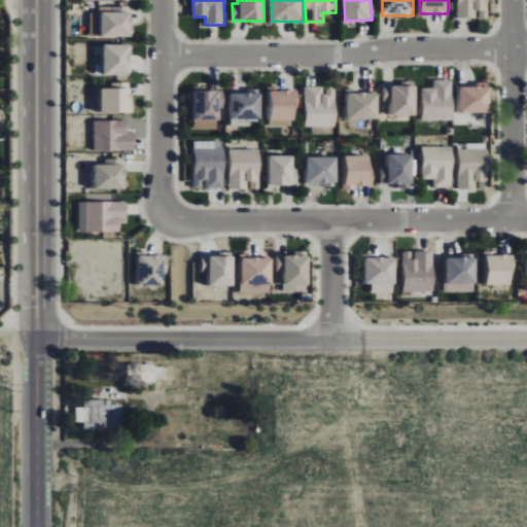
[(458,0),(459,19),(477,19),(477,10),(489,10),(488,0),(458,0)]
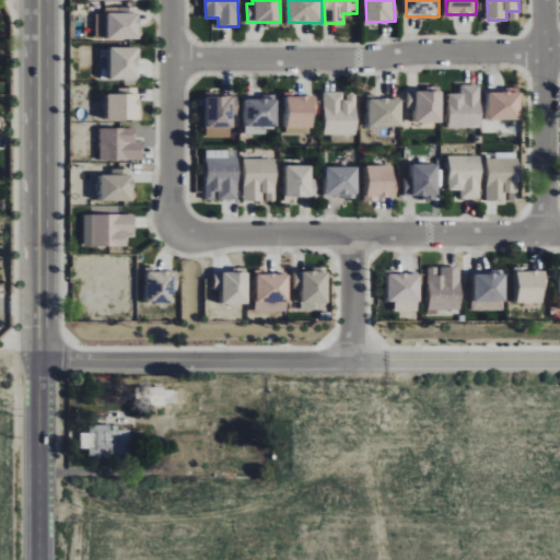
[(96,39),(140,39),(140,7),(105,8),(105,13),(95,13),(96,39)]
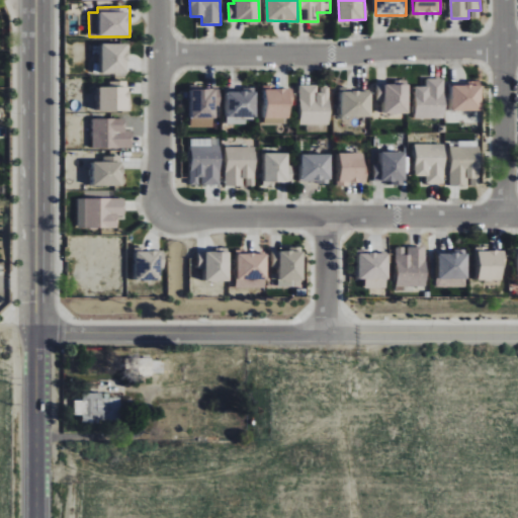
[(102,74),(128,73),(128,44),(101,44),(102,74)]
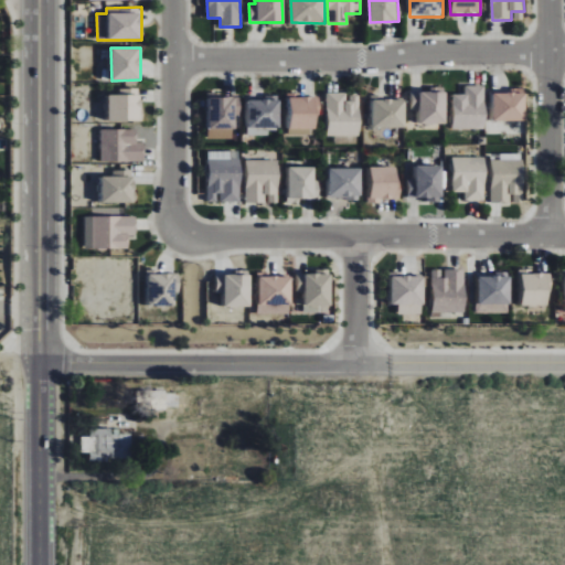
[(486,129),(484,86),(465,86),(465,94),(452,94),(452,129),(486,129)]
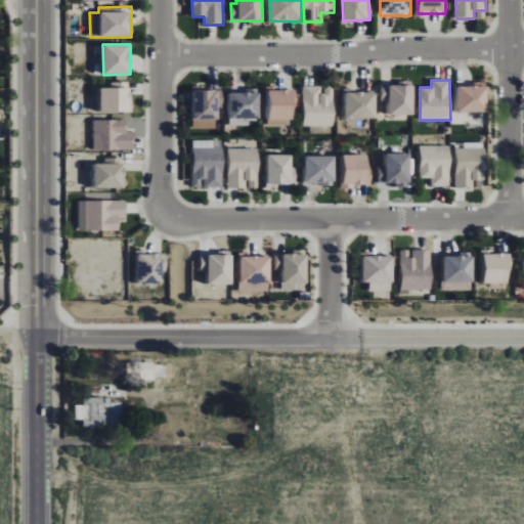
[(130,82),(111,82),(111,87),(100,87),(101,113),(131,112),(130,82)]
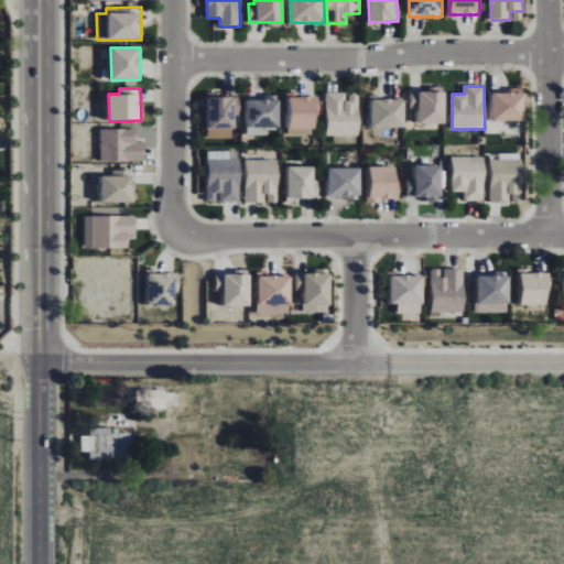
[(411,90),(411,111),(419,110),(419,125),(445,123),(444,89),(411,90)]
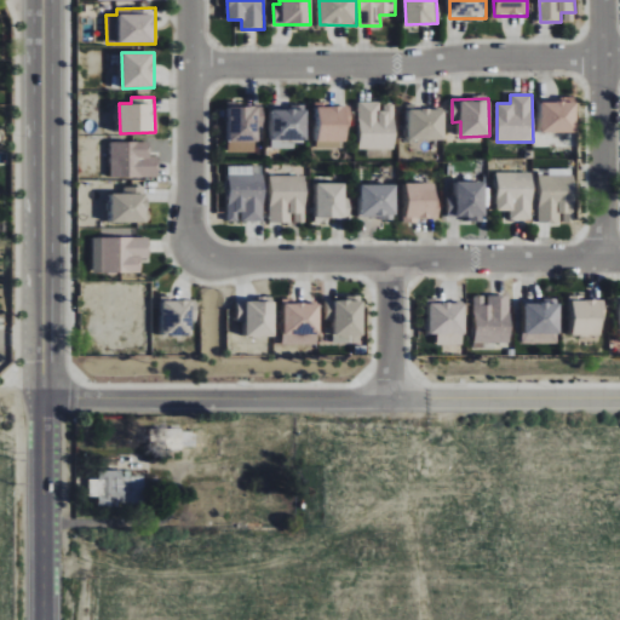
[(540,101),(541,132),(577,132),(575,101),(540,101)]
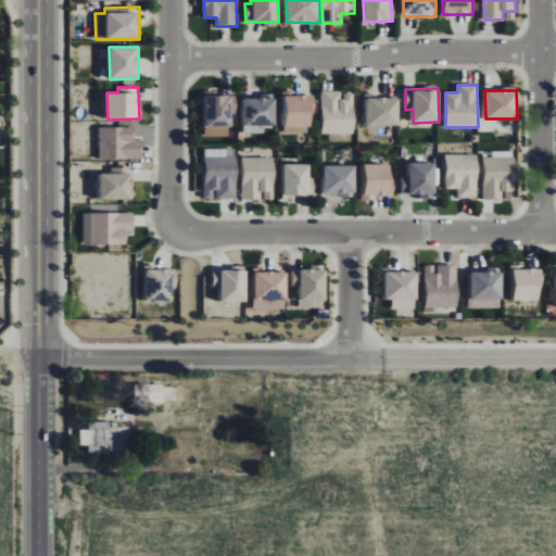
[(342,91),(321,91),(323,134),(355,133),(354,91),(342,92),(342,91)]
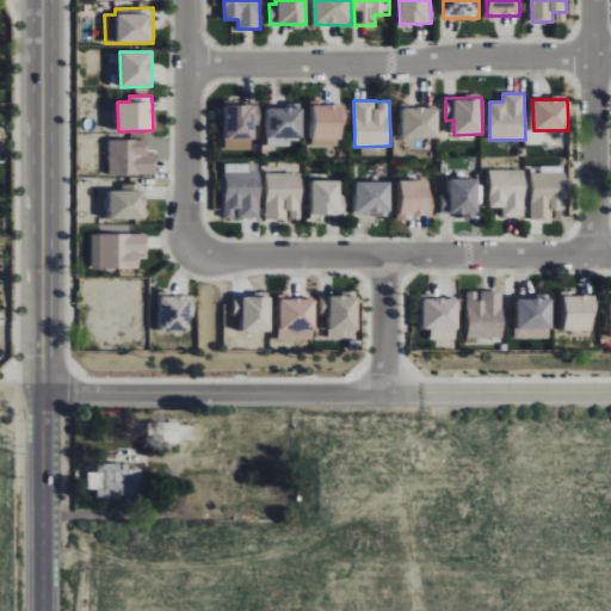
[(303,140),(303,104),(285,103),(285,107),(267,107),(267,146),(291,146),(291,140),(303,140)]
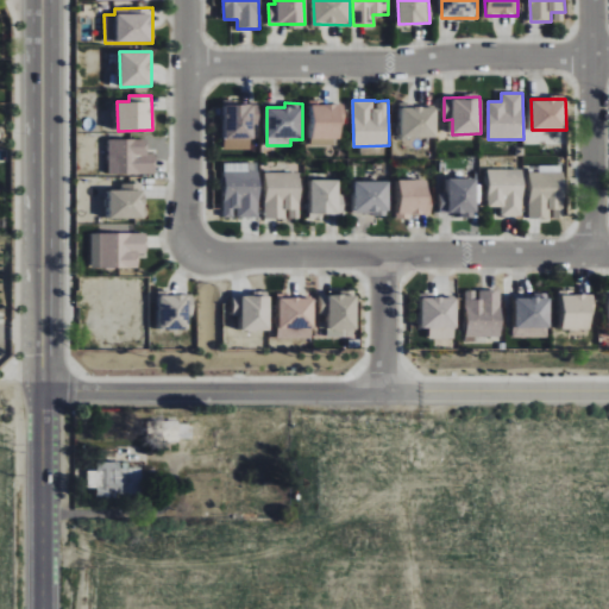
[(312,145),(341,145),(341,105),(313,104),(312,145)]
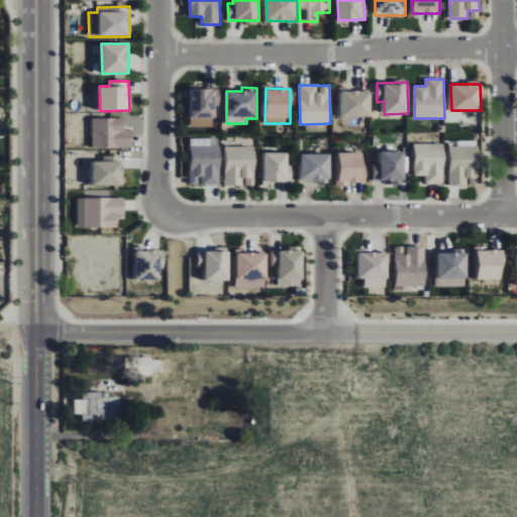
[(341,89),(340,115),(371,117),(372,91),(341,89)]
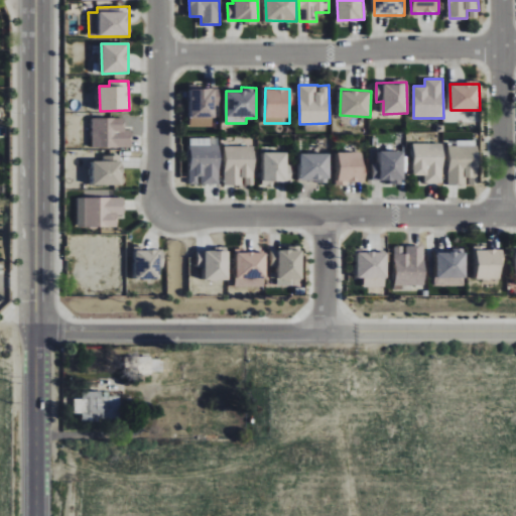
[(92,147),(131,148),(132,130),(124,130),(124,118),(92,118),(92,147)]
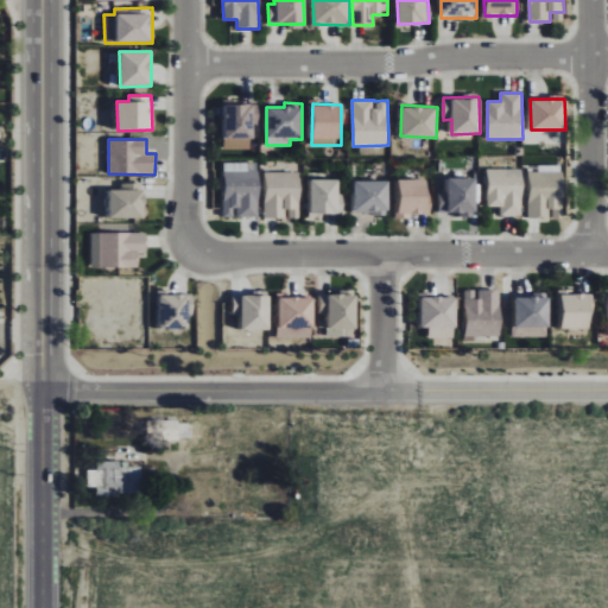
[(523,170),(488,169),(487,207),(501,207),(500,215),(521,216),(523,170)]
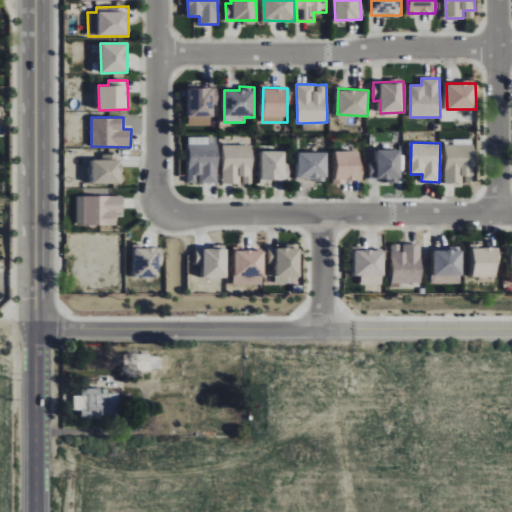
[(218,143),(188,144),(188,183),(219,182),(218,143)]
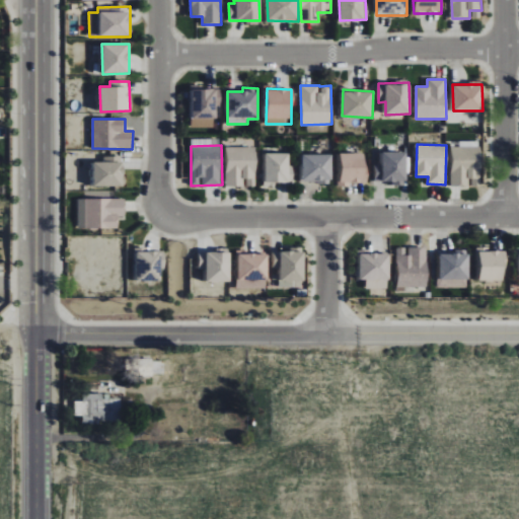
[(256,187),(255,147),(226,147),(226,187),(245,186),(245,187),(256,187)]
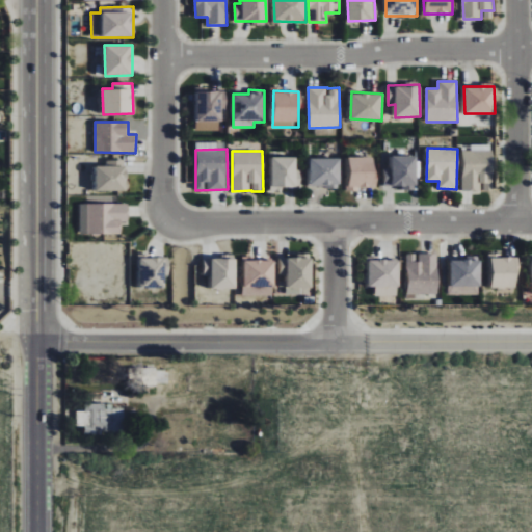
[(462,191),(480,191),(480,183),(493,183),(493,151),(462,151),(462,191)]
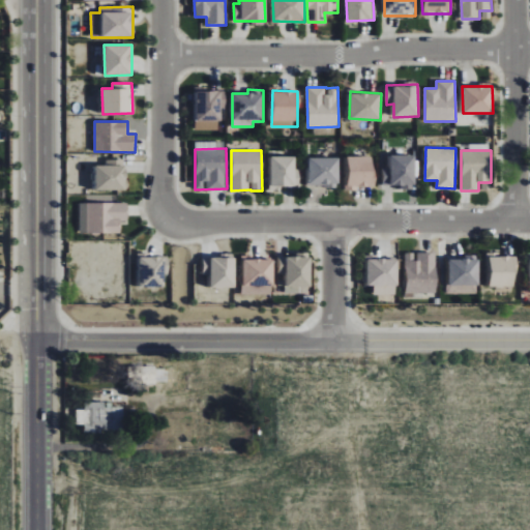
[(390,155),(390,168),(383,168),(382,186),(415,187),(416,155),(390,155)]
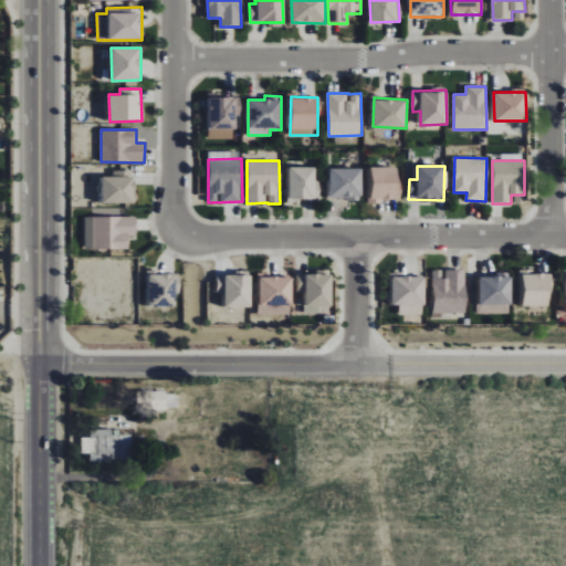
[(315,168),(290,167),(289,200),(320,200),(320,180),(315,180),(315,168)]
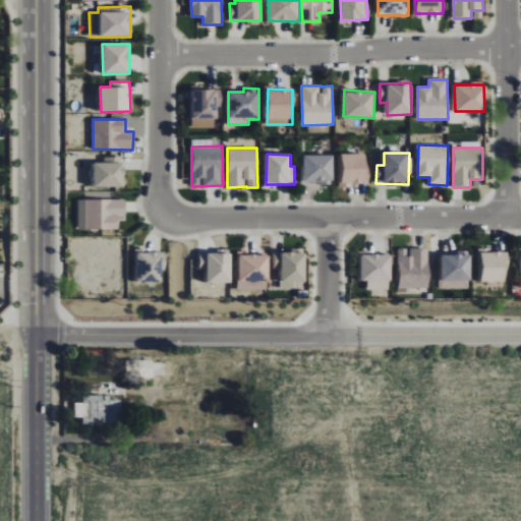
[(340,154),(340,186),(368,185),(367,154),(340,154)]
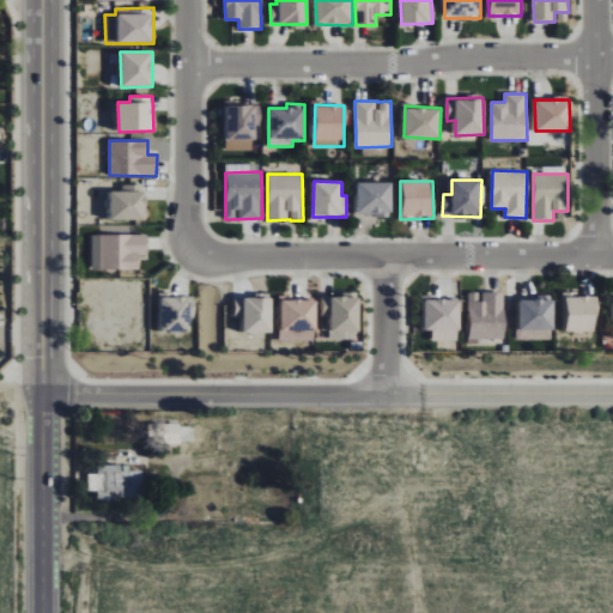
[(392,182),(357,182),(356,216),(392,216),(392,182)]
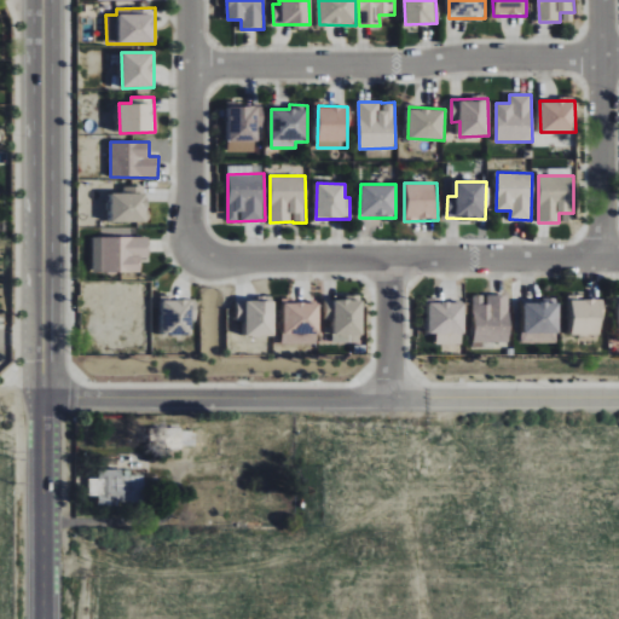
[(136,186),(123,186),(123,194),(111,194),(111,221),(148,223),(148,194),(136,192),(136,186)]
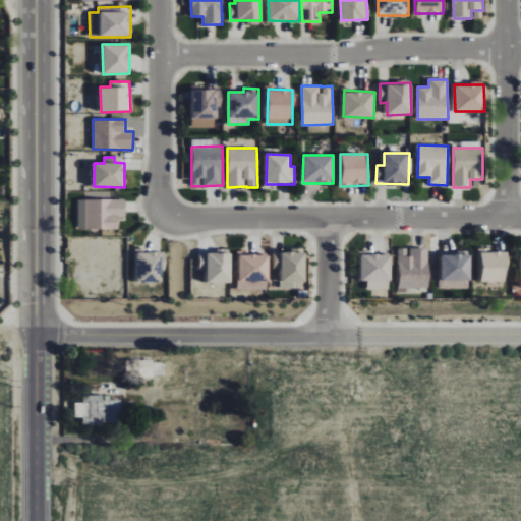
[(126,199),(78,200),(78,230),(119,229),(119,218),(126,218),(126,199)]
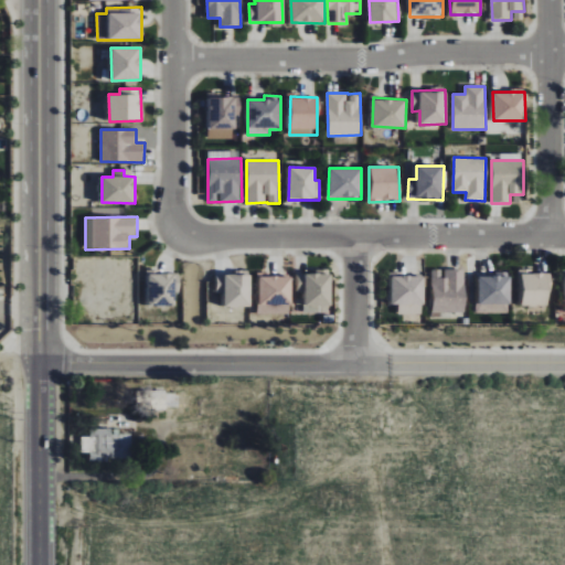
[(465,269),(432,270),(433,312),(465,312),(465,269)]
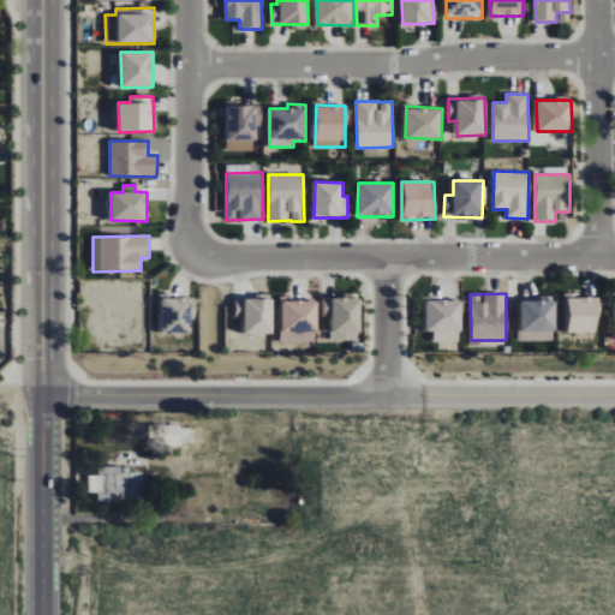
[(597,297),(579,297),(578,293),(565,293),(566,333),(598,333),(597,297)]
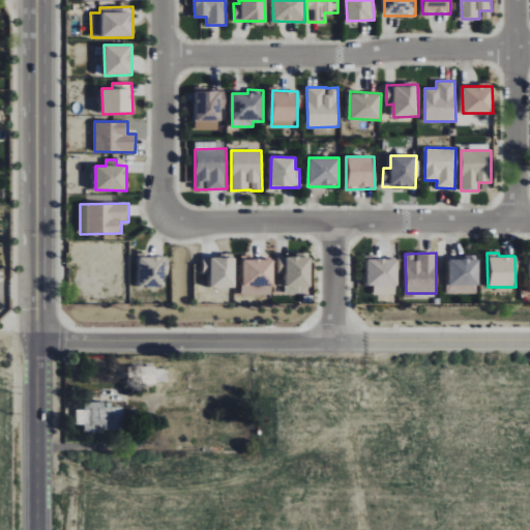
[(169,255),(139,256),(140,287),(164,287),(164,275),(169,275),(169,255)]
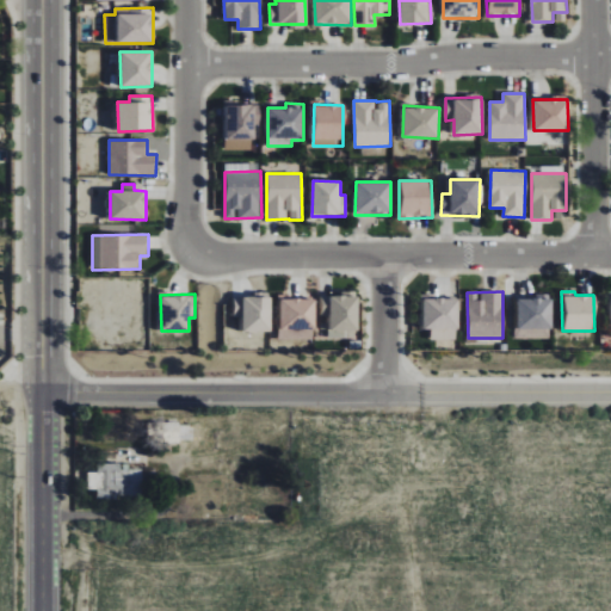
[(314,340),(315,300),(289,300),(289,295),(279,294),(279,339),(314,340)]
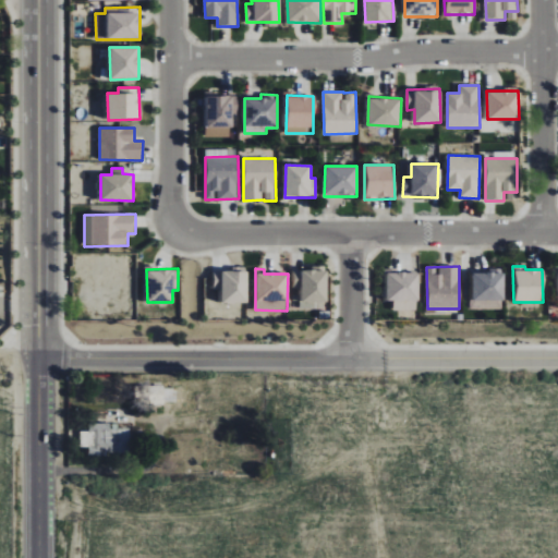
[(326,308),(327,268),(293,268),(293,289),(295,289),(295,301),(300,301),(300,307),(326,308)]
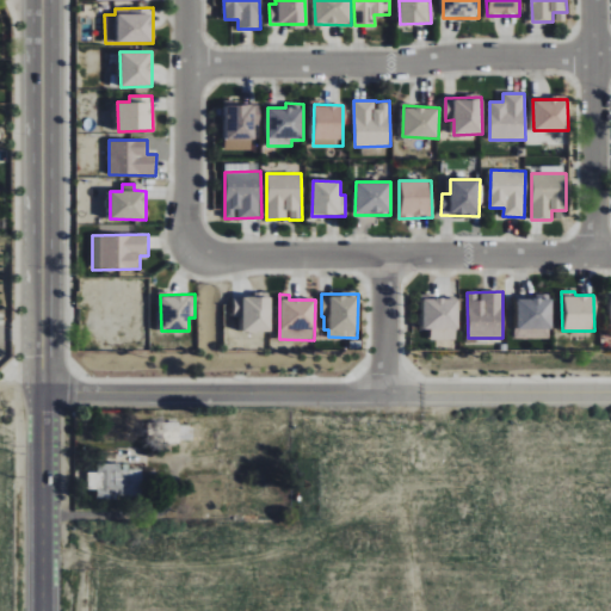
[(271,332),(271,295),(234,295),(234,318),(242,318),(242,333),(271,332)]
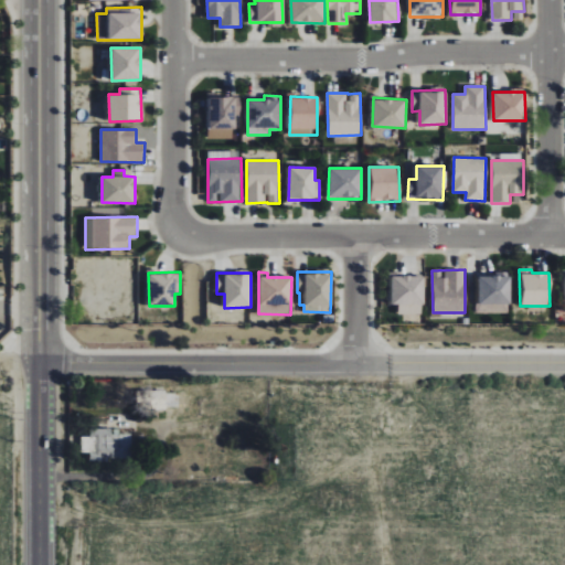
[(510,304),(510,273),(494,273),(494,276),(477,277),(478,304),(510,304)]
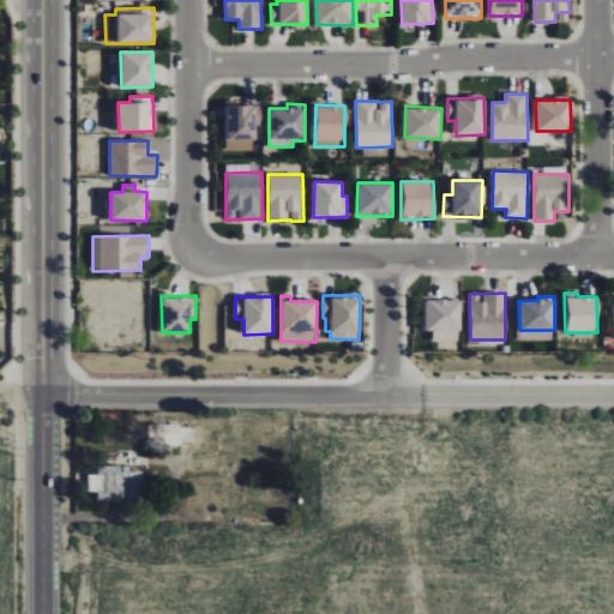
[(461,301),(426,300),(425,331),(433,331),(432,342),(459,342),(461,301)]
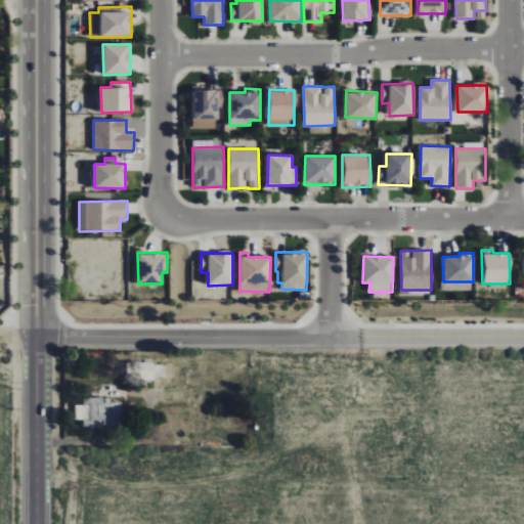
[(151,363),(151,381),(133,381),(133,363),(151,363)]
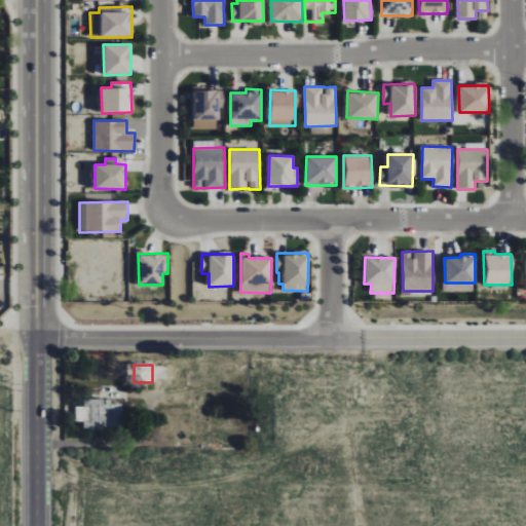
[(85,407),(85,400),(102,400),(102,405),(120,405),(121,427),(99,427),(99,430),(81,430),(81,422),(74,422),(74,407),(85,407)]
